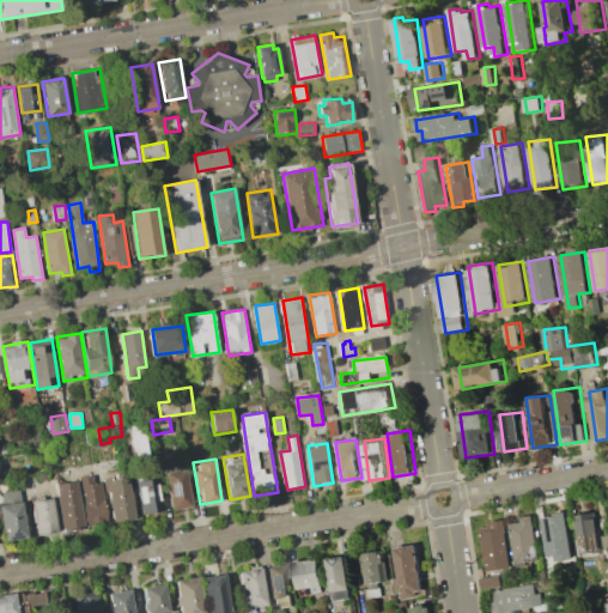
[(172,510),(166,472),(187,468),(193,507),(172,510)]
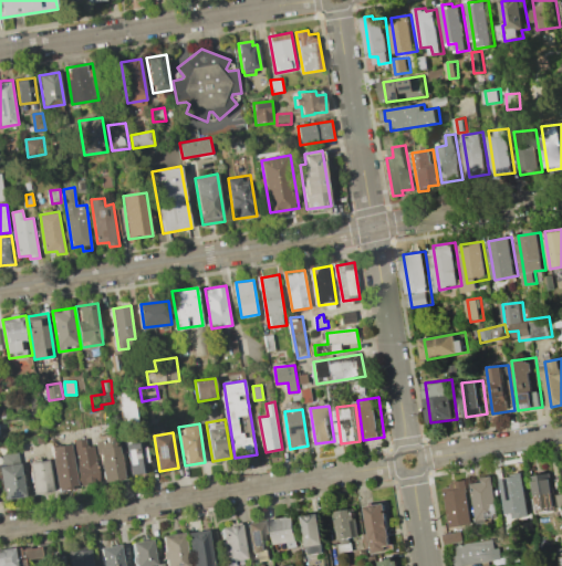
[(82,485),(74,441),(93,438),(101,482),(82,485)]
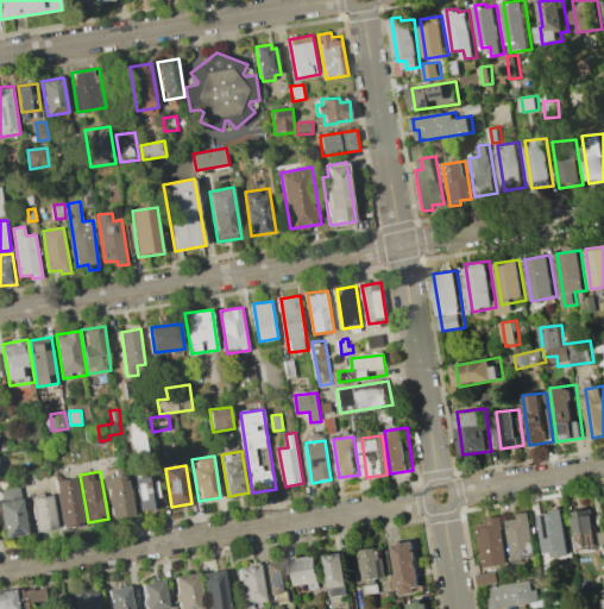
[(106,476),(129,472),(136,515),(113,519),(106,476)]
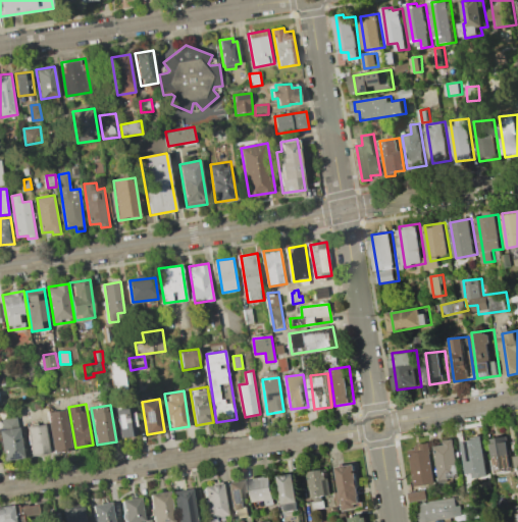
[(117,409),(136,407),(140,434),(122,437),(117,409)]
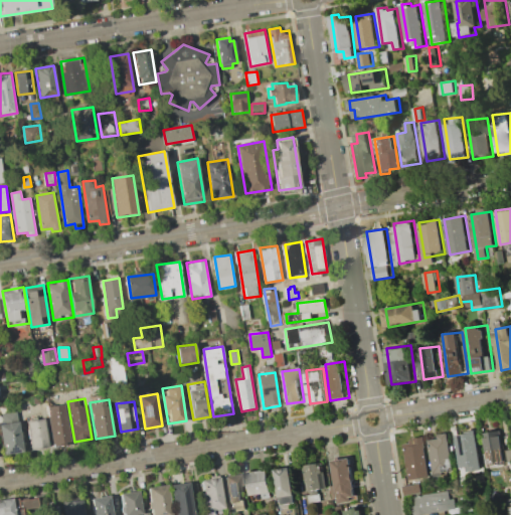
[(54,446),(47,406),(65,403),(71,443),(54,446)]
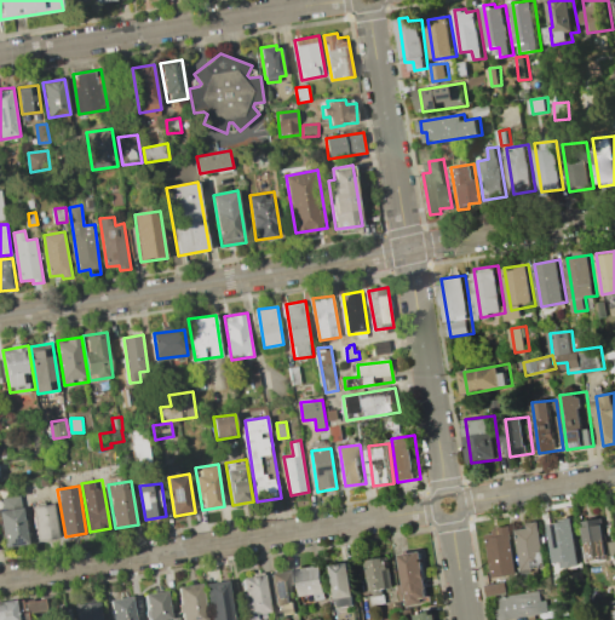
[(29,544),(5,547),(0,516),(0,499),(22,497),(29,544)]
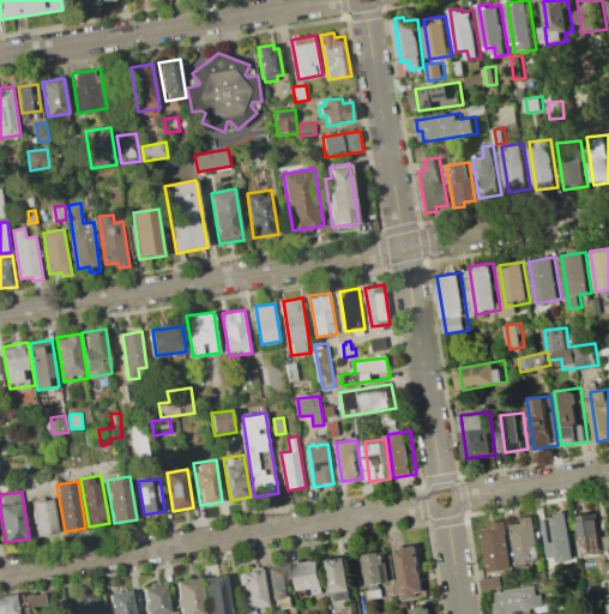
[(37,537),(32,501),(55,498),(60,534),(37,537)]
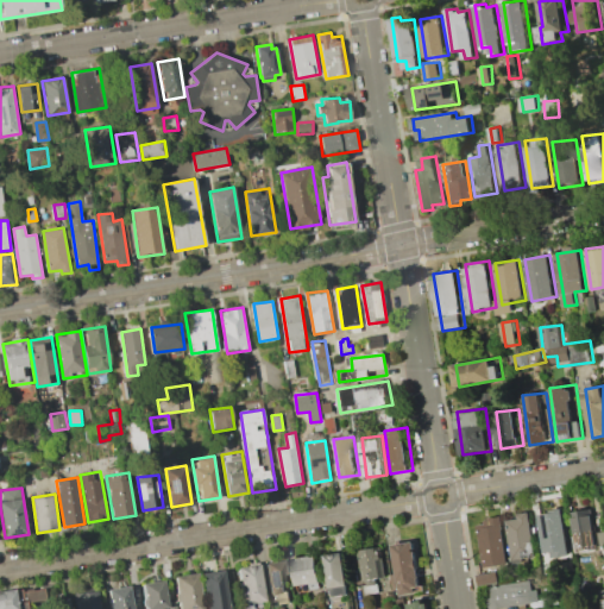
[(582,551),(573,512),(595,507),(602,547),(582,551)]
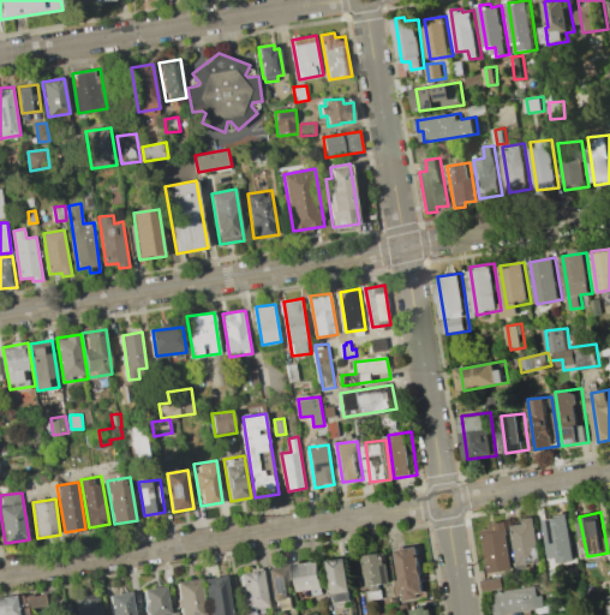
[(554,560),(546,519),(572,514),(578,555),(554,560)]
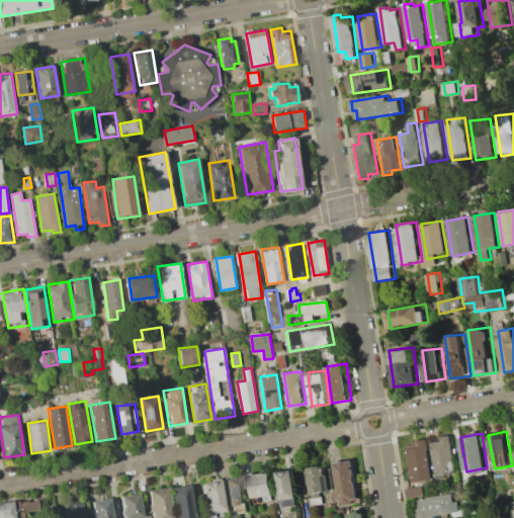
[(439,479),(433,439),(452,436),(459,476),(439,479)]
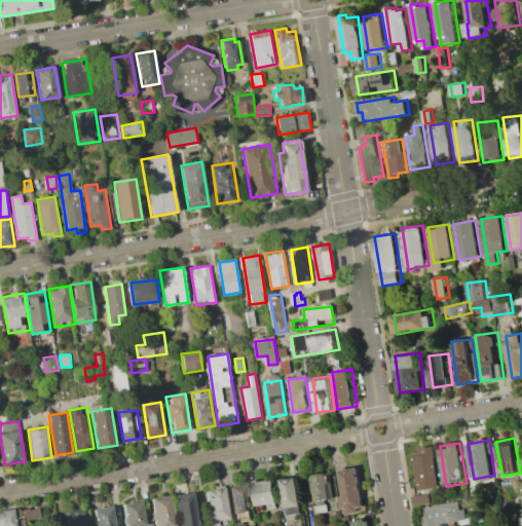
[(420,490),(414,448),(435,446),(441,487),(420,490)]
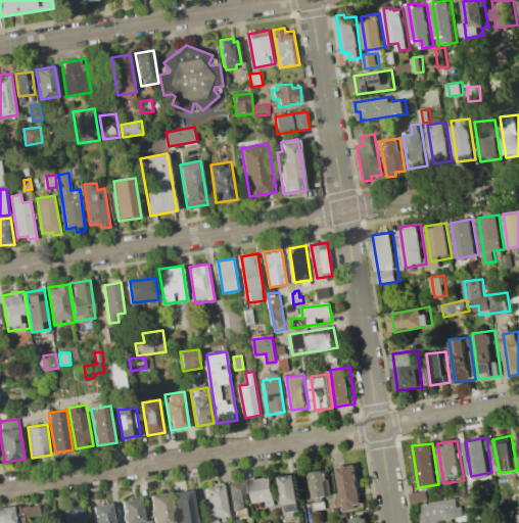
[(366,509),(345,511),(340,466),(361,464),(366,509)]
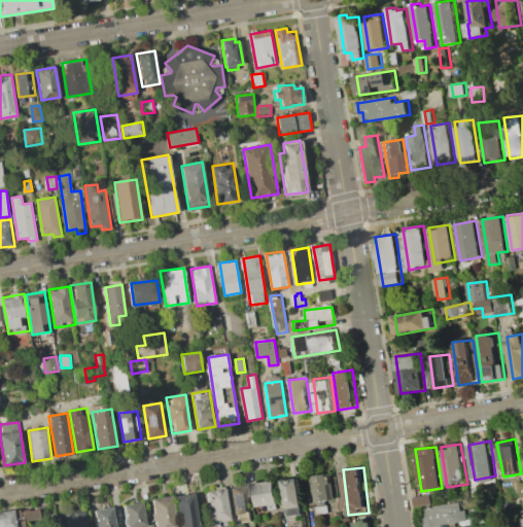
[(329,508),(318,511),(313,476),(334,472),(338,499),(328,501),(329,508)]
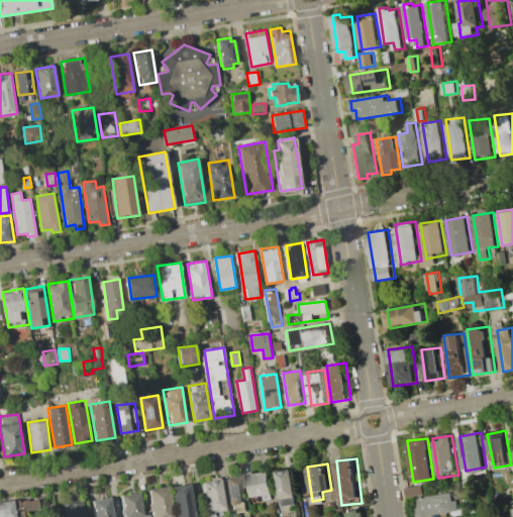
[(294,469),(299,504),(283,507),(278,471),(294,469)]
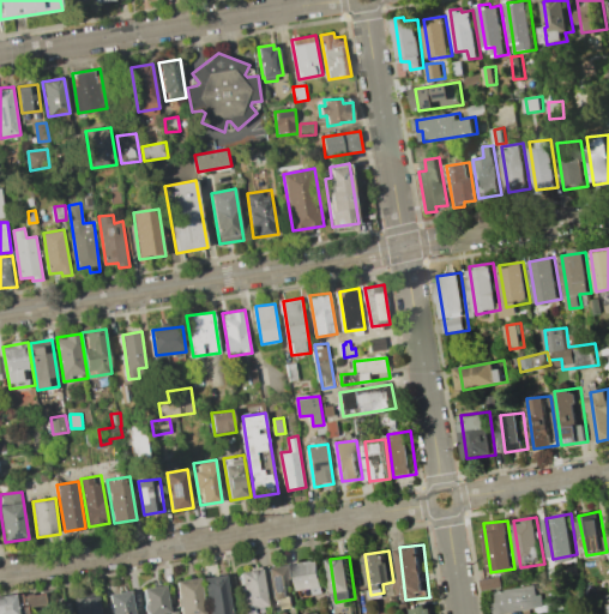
[(327,591),(303,595),(299,563),(323,559),(327,591)]
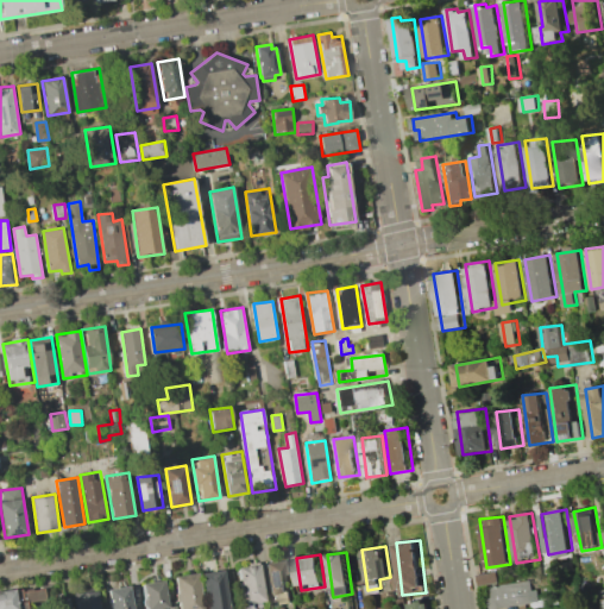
[(266,563),(288,560),(294,603),(274,607),(266,563)]
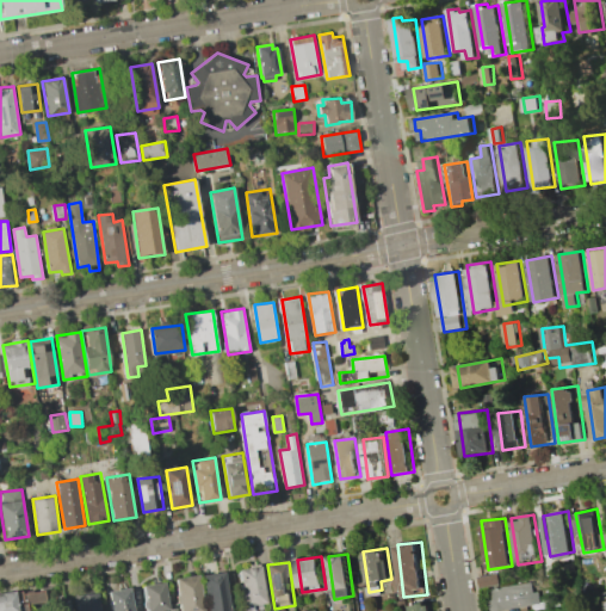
[(267,610),(242,610),(239,569),(261,566),(267,610)]
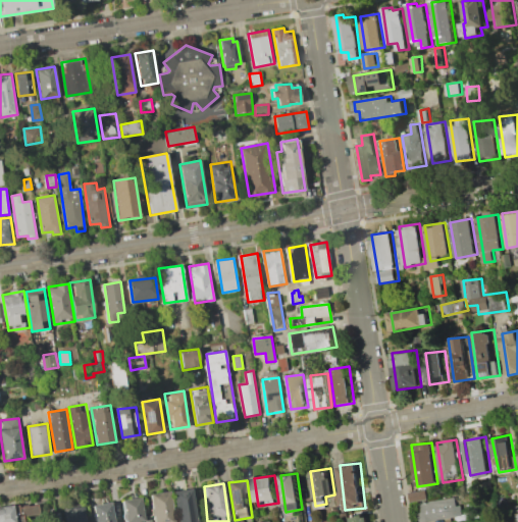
[(177,521),(173,490),(193,487),(198,521),(177,521)]
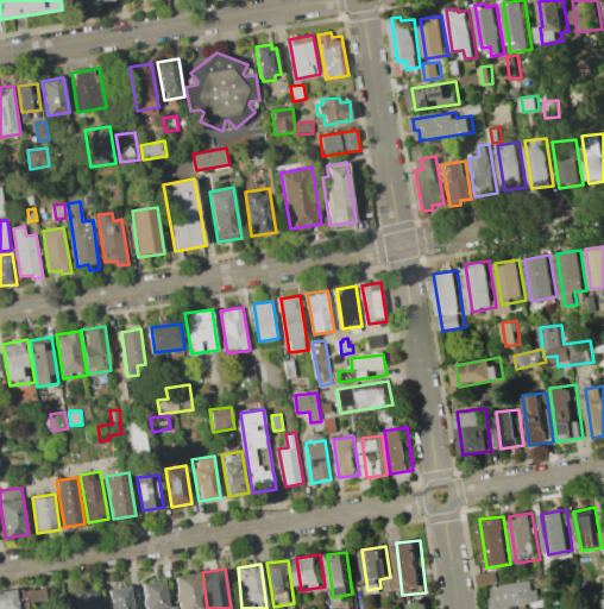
[(203,608),(180,608),(175,576),(200,572),(203,608)]
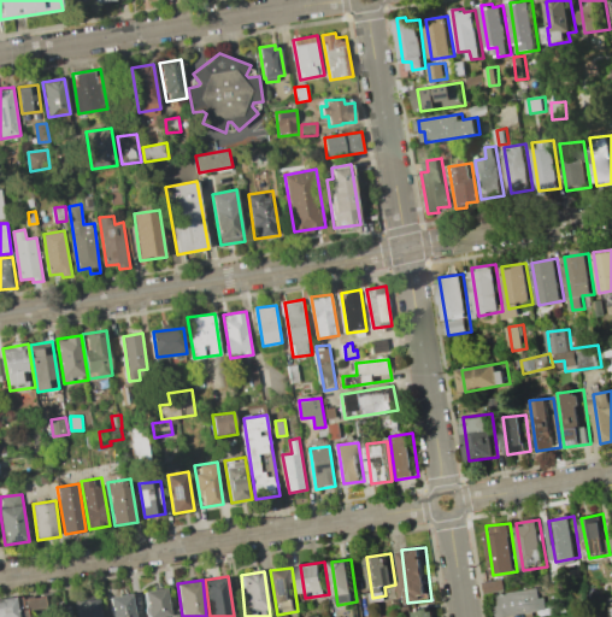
[(502,616),(498,594),(543,586),(548,610),(502,616)]
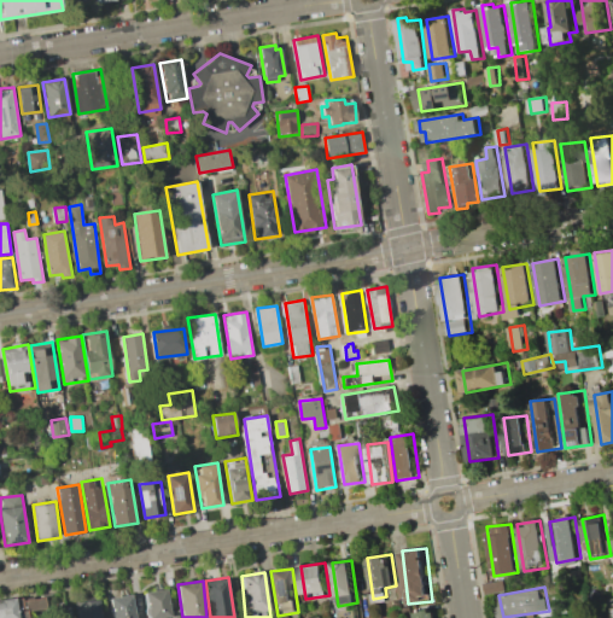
[(173,617),(149,617),(144,593),(167,588),(173,617)]
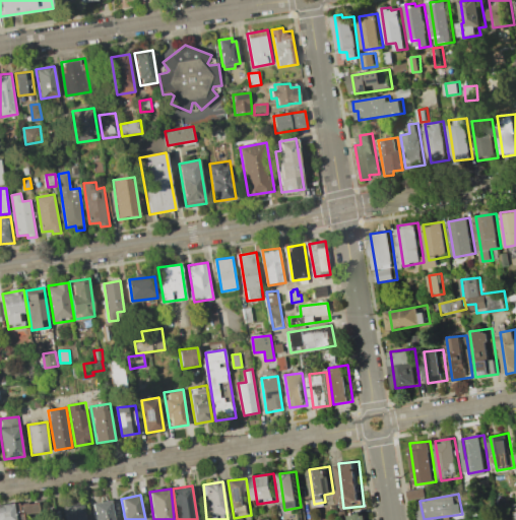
[(94,519),(92,503),(112,500),(114,519),(94,519)]
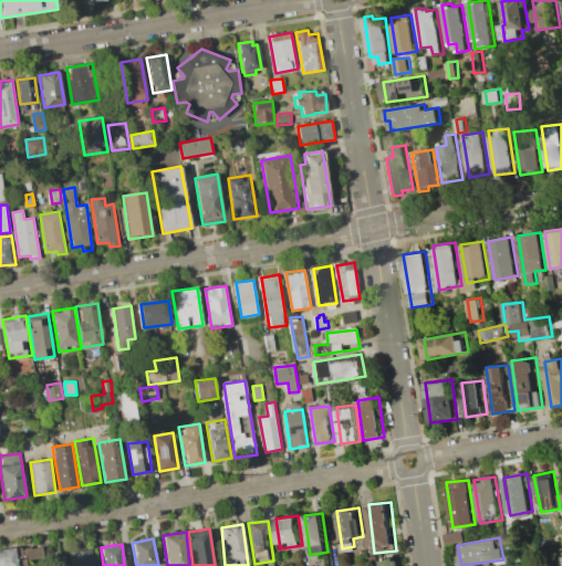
[(0,565),(0,548),(16,547),(18,565),(0,565)]
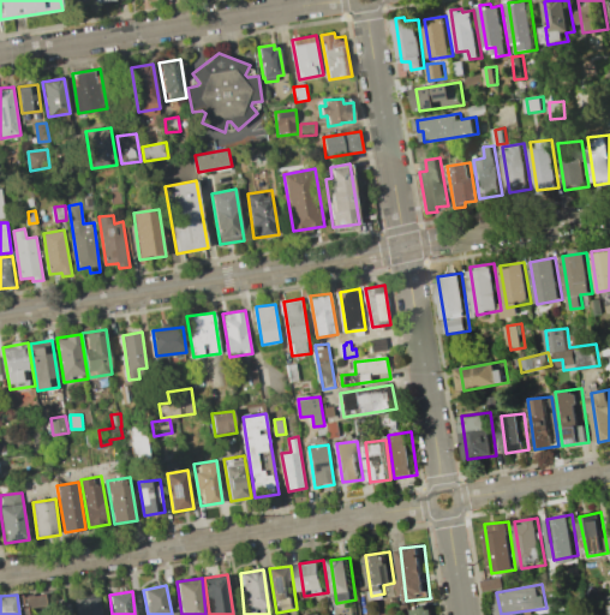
[(48,607),(47,596),(21,598),(21,608),(48,607)]
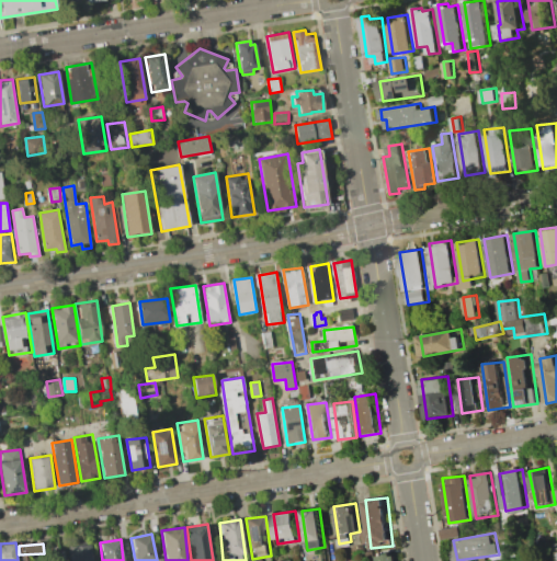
[(95,560),(70,560),(69,547),(93,544),(95,560)]
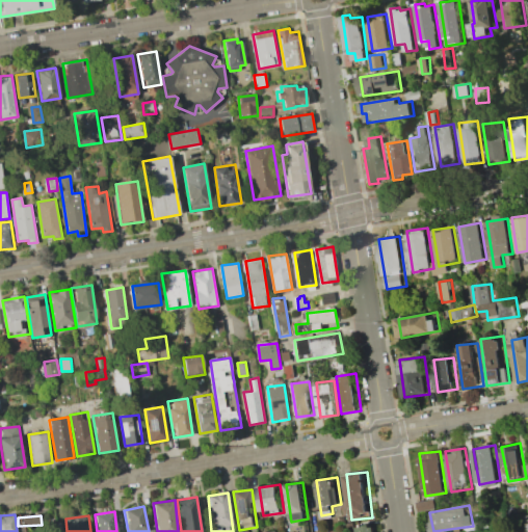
[(59,531),(58,523),(48,525),(49,531),(59,531)]
